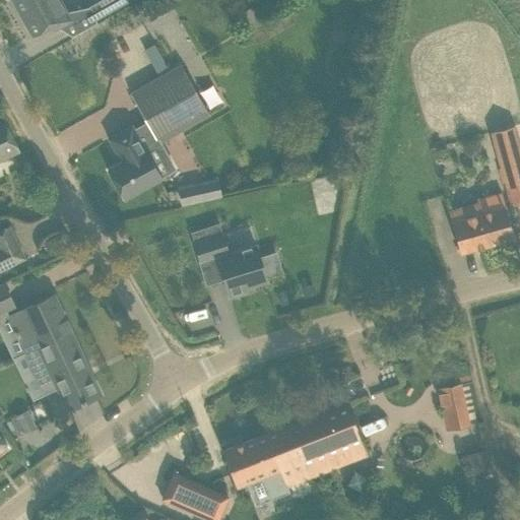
[(71,20),(59,0),(10,0),(31,37),(51,25),(53,30),(71,20)]
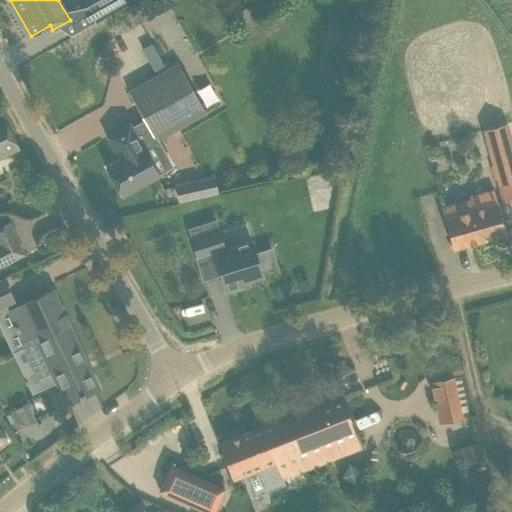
[(93,20),(125,2),(123,0),(83,0),(87,6),(85,7),(93,20)]
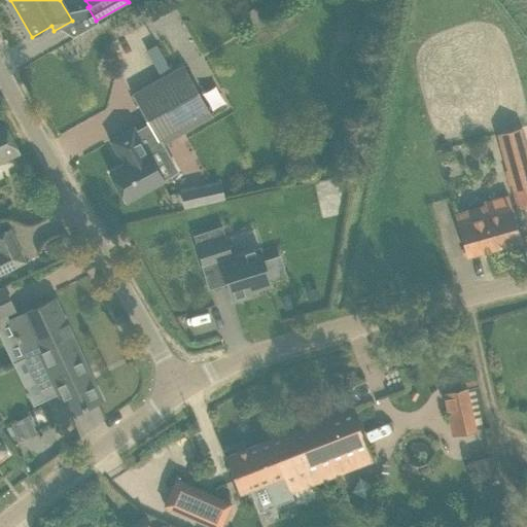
[(252,8),(237,18),(243,29),(258,20),(252,8)]
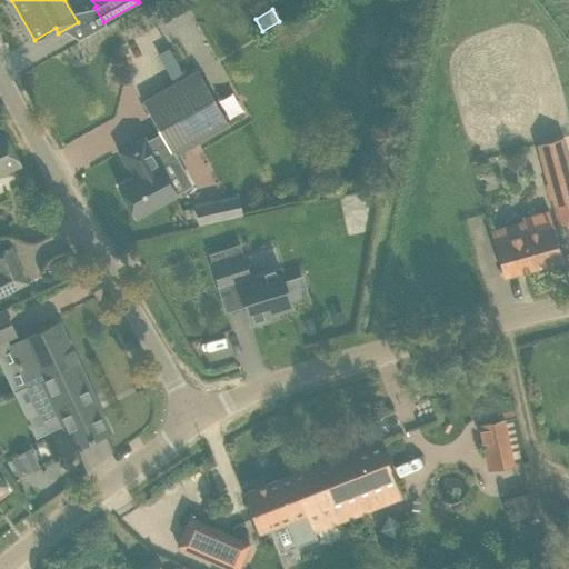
[(198,71),(142,102),(169,151),(172,157),(228,126),(198,71)]
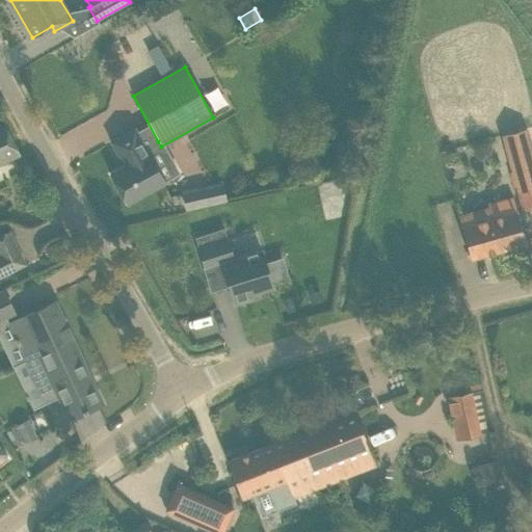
[(0,163),(19,154),(4,123),(0,124),(0,163)]
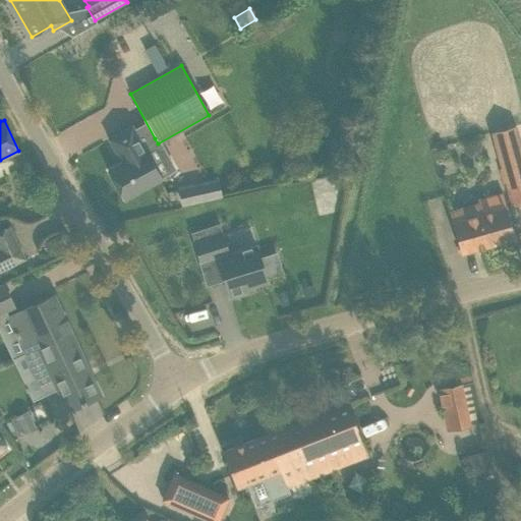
[(120,163),(107,171),(123,199),(161,178),(146,151),(153,147),(140,124),(133,128),(131,124),(107,138),(120,163)]
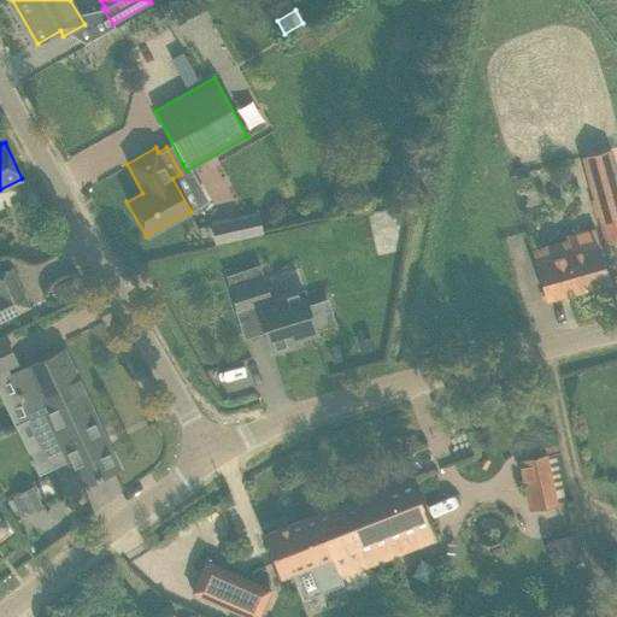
[(616,210),(598,216),(606,244),(616,240),(616,210)]
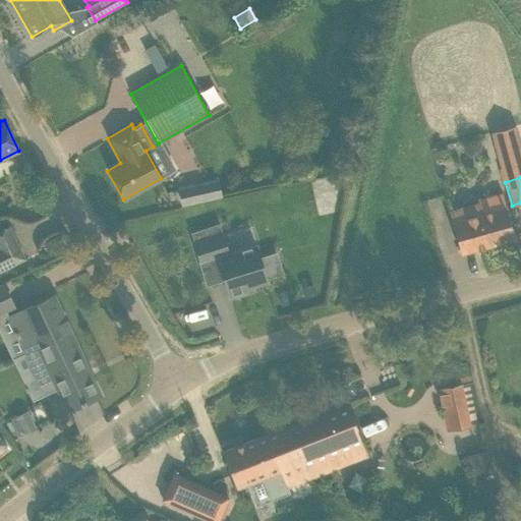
[(178,189),(182,205),(220,196),(217,180),(178,189)]
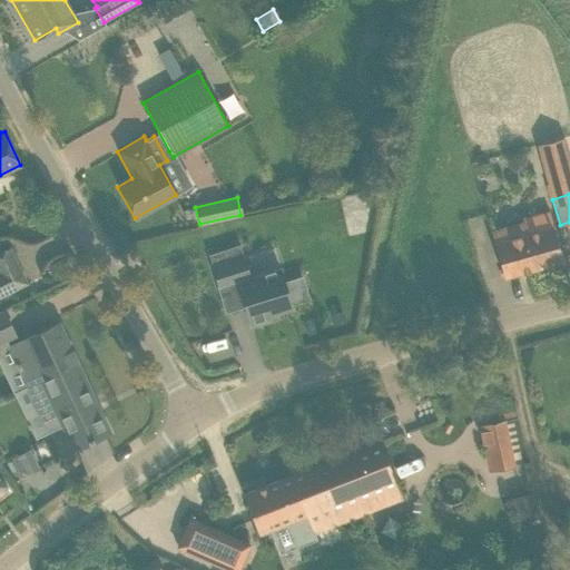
[(562,261),(549,209),(522,217),(523,223),(492,231),(503,277),(562,261)]
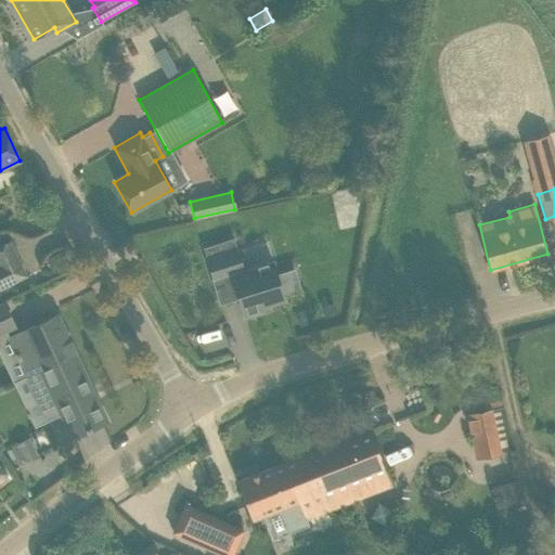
[(0,255),(13,249),(9,241),(0,244),(0,255)]
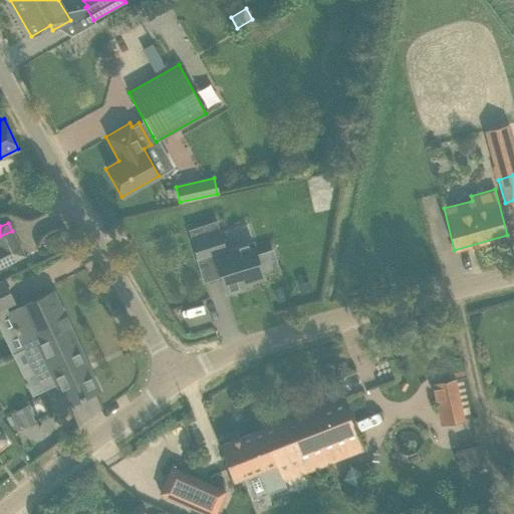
[(263,278),(252,242),(225,250),(219,230),(191,239),(197,261),(214,255),(226,293),(249,286),(248,282),(263,278)]
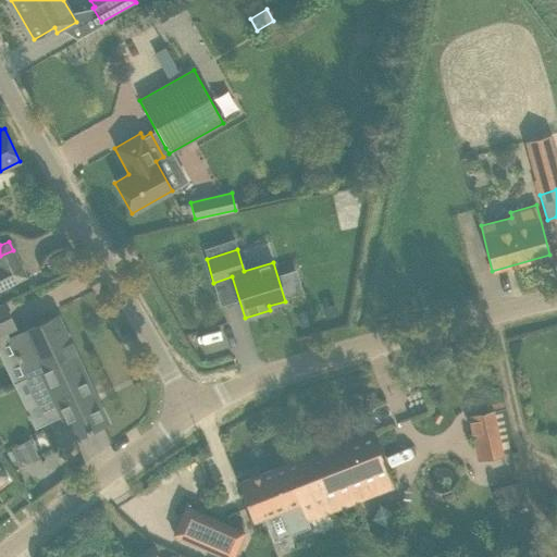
[(106,422),(56,316),(8,338),(15,355),(17,361),(19,361),(26,375),(25,376),(25,378),(27,376),(46,417),(58,411),(70,438),(106,422)]
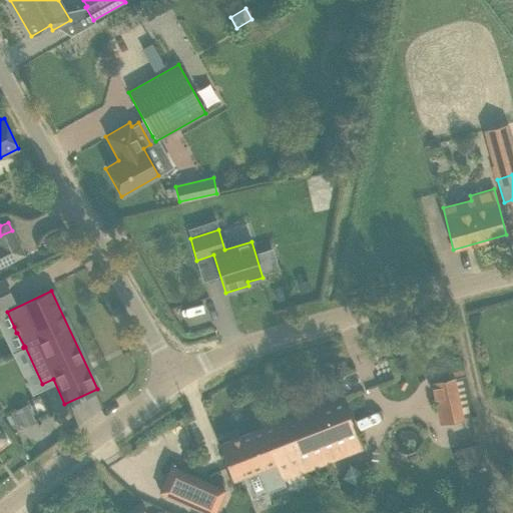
[(431,383),(440,423),(461,418),(453,379),(431,383)]
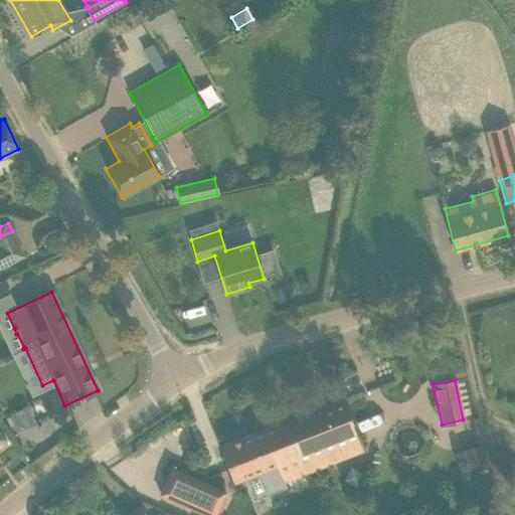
[(343,398),(284,421),(301,464),(300,464),(303,471),(362,448),(343,398)]
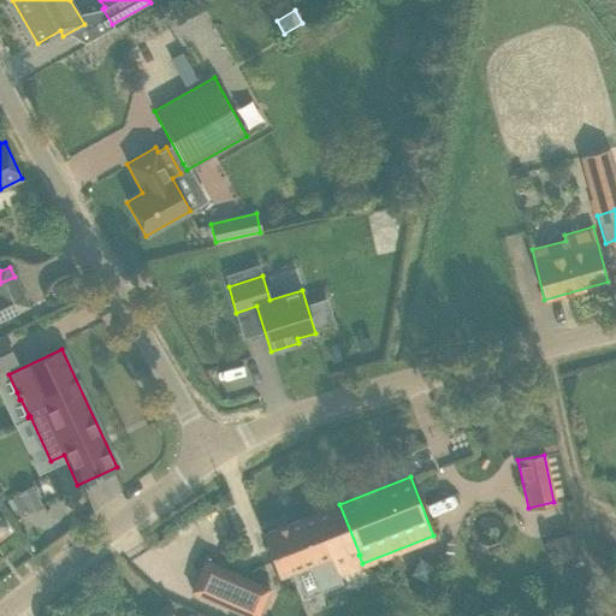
[(360,555),(339,504),(262,534),(278,574),(309,561),(320,587),(341,580),(338,573),(339,573),(336,564),(359,555),(360,555)]
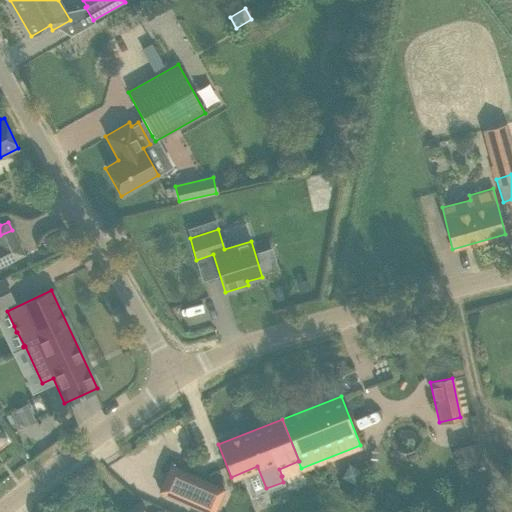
[(489,493),(482,461),(465,465),(472,497),(489,493)]
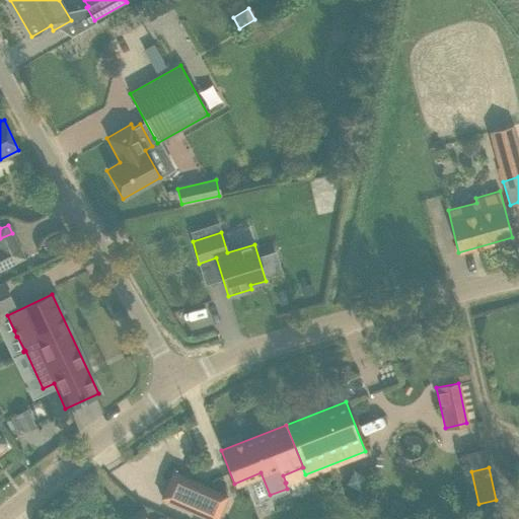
[(172,471),(161,498),(208,518),(216,518),(227,496),(172,471)]
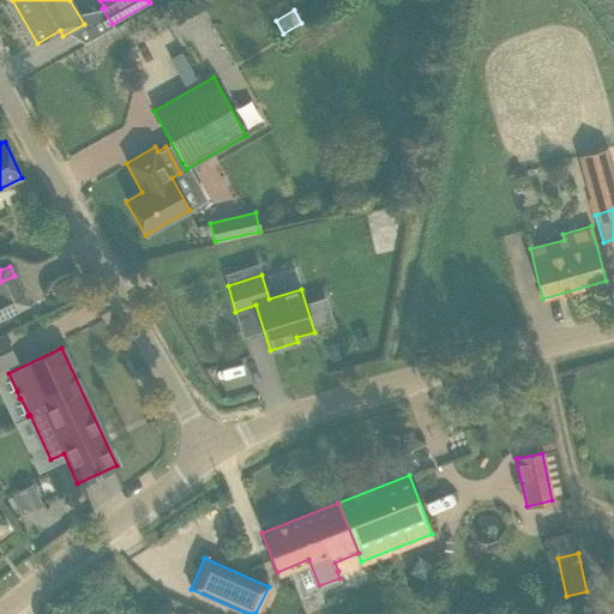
[(149,613),(174,613),(166,602),(149,613)]
